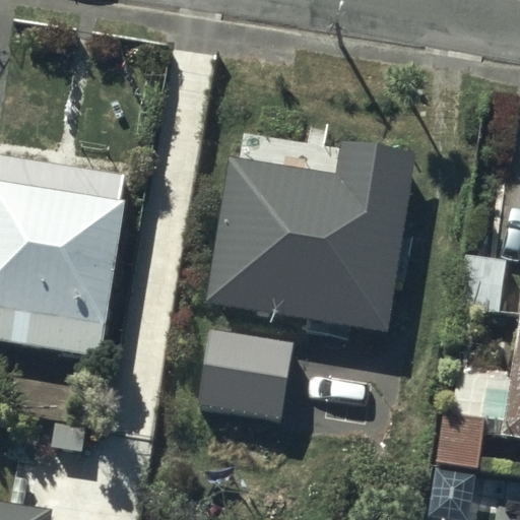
[(333,172),(230,156),(193,417),(278,430),(294,317),(384,330),(410,148),(338,138),(333,172)]
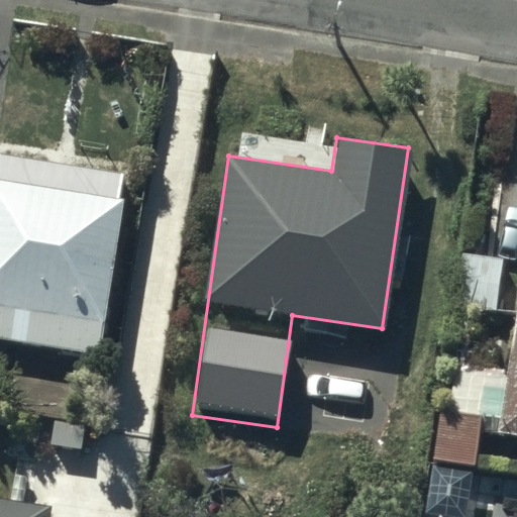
[(123,171),(1,153),(0,164),(0,336),(102,351),(124,194),(120,193),(123,171)]
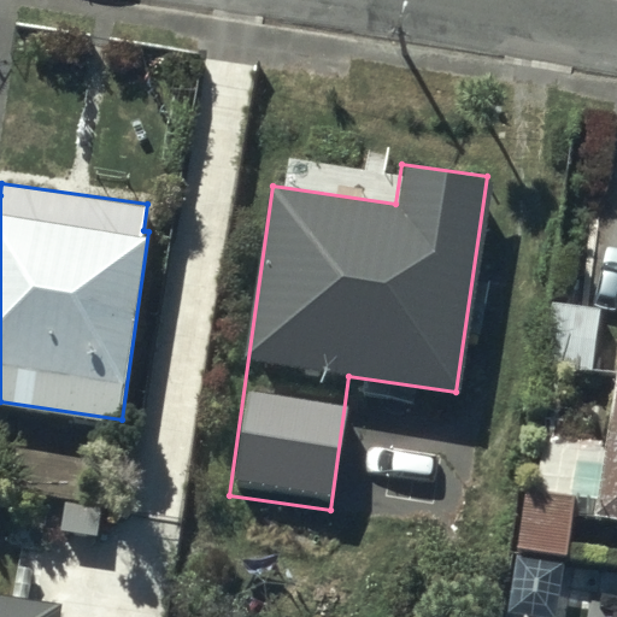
[(616,378),(597,515),(616,516),(616,378)]
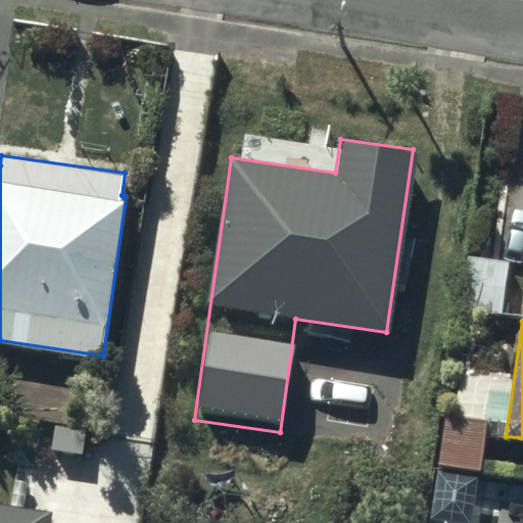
[(486,412),(443,408),(439,462),(482,466),(486,412)]
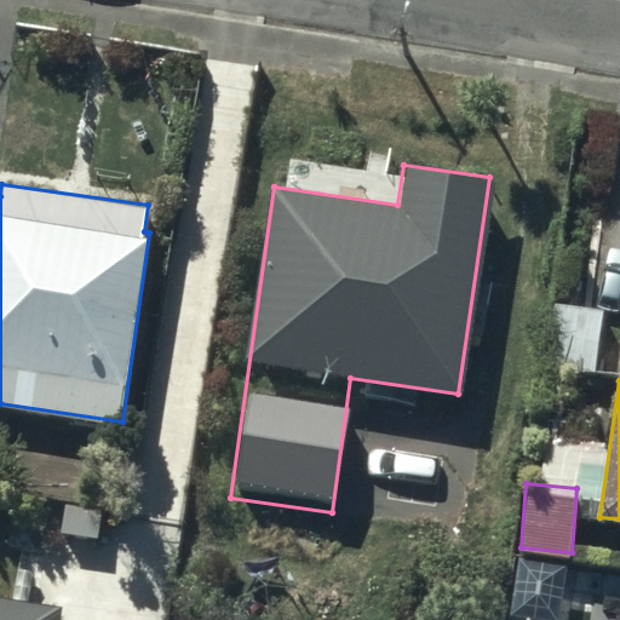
[(58,619),(61,602),(0,592),(0,619),(58,619)]
